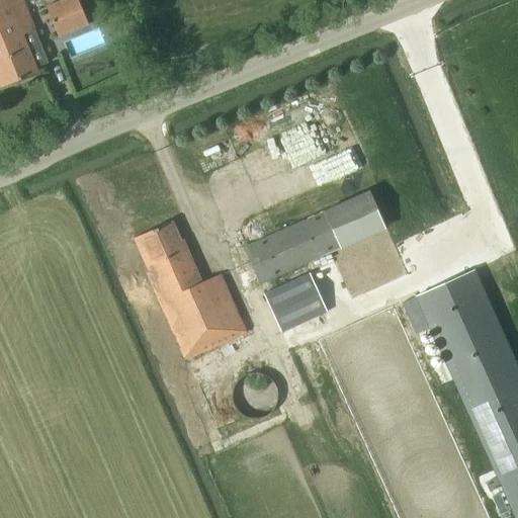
[(0,0),(0,86),(1,88),(38,73),(23,35),(35,30),(23,0),(0,0)]
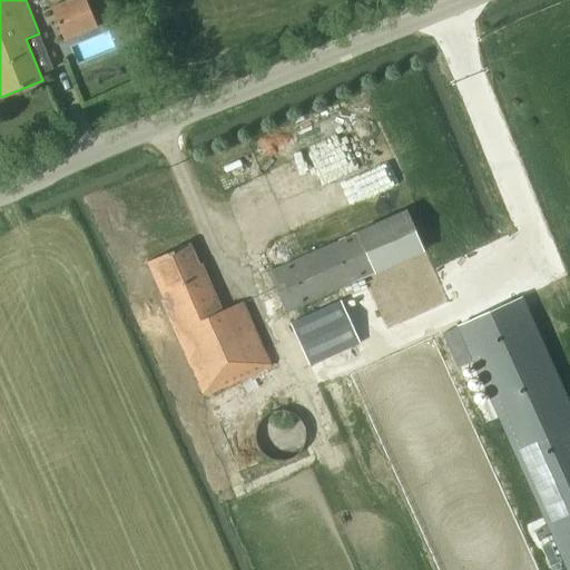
[(98,29),(87,0),(68,0),(51,7),(65,41),(98,29)]
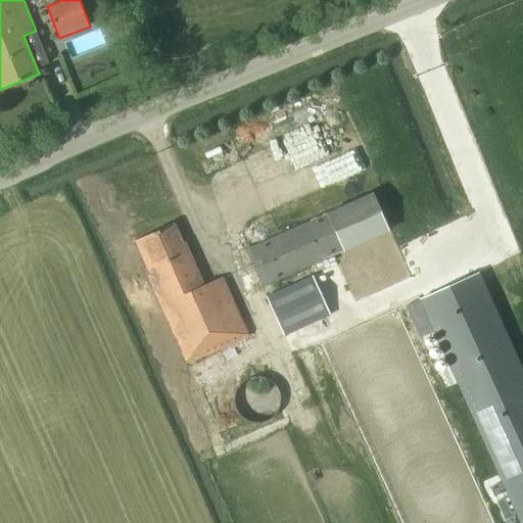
[(344,250),(344,251),(390,229),(374,190),(327,211),(328,212),(246,249),(263,287),(344,250)]
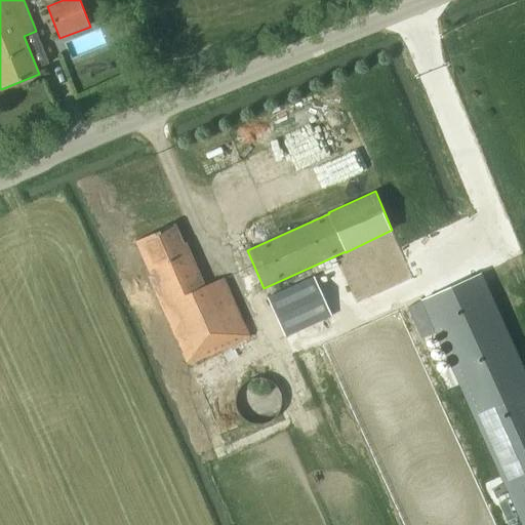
[(250,338),(224,278),(204,286),(186,242),(184,243),(175,224),(136,240),(151,275),(149,276),(160,303),(189,366),(250,338)]
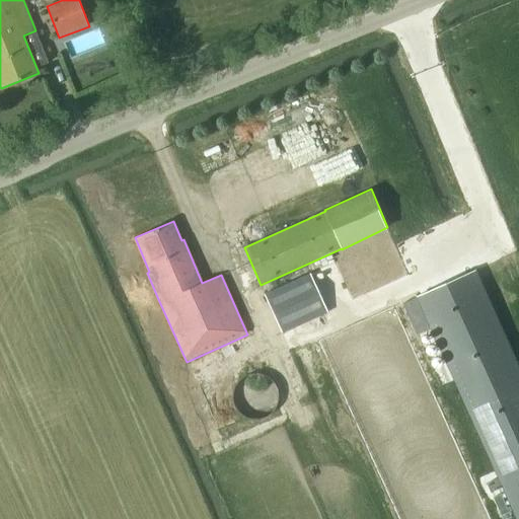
[(279,288),(266,294),(283,334),(329,312),(311,274),(279,288)]
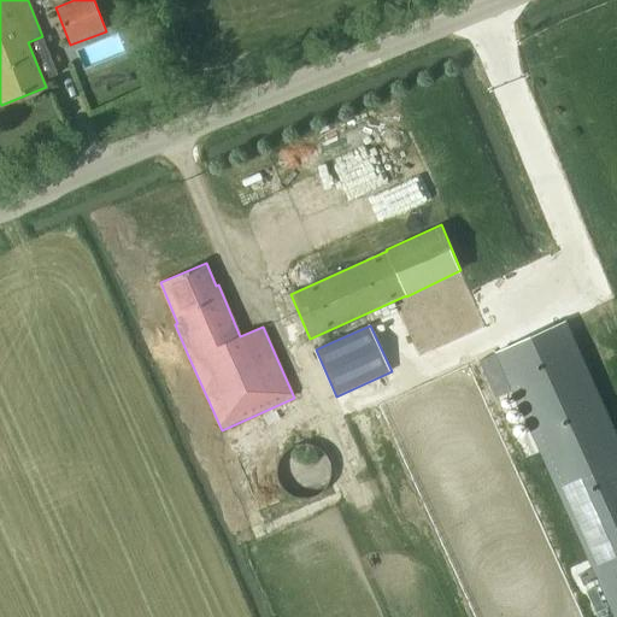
[(616,616),(616,448),(566,325),(480,362),(489,383),(506,376),(605,616),(616,616)]
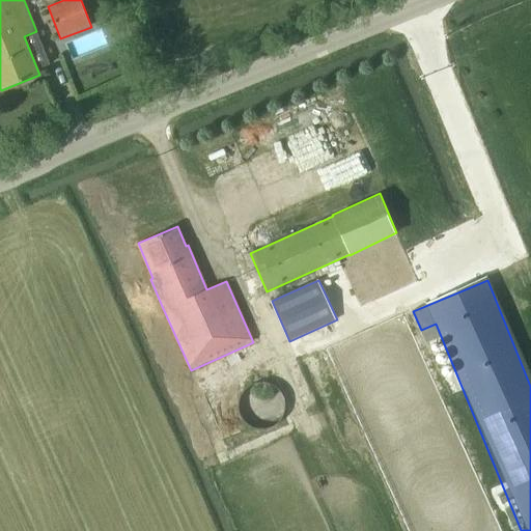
[(414,313),(296,353),(308,390),(426,351),(414,313)]
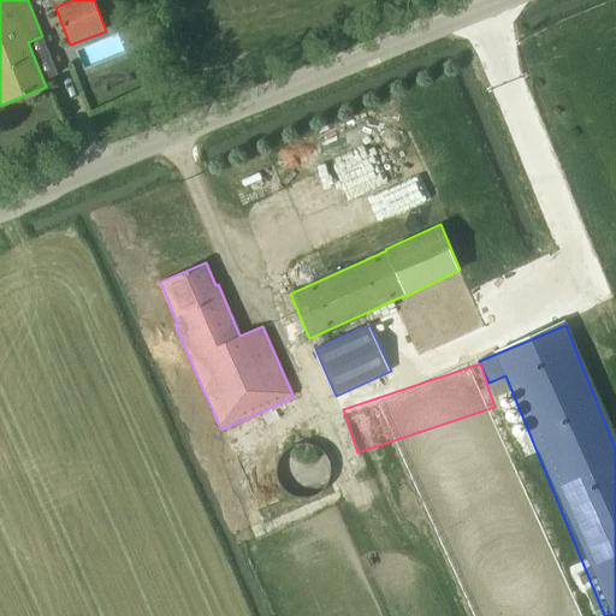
[(279,473),(306,490),(324,461),(297,444),(279,473)]
